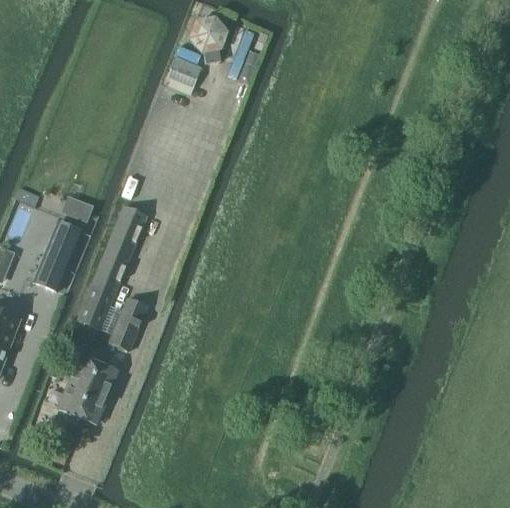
[(205,53),(207,65),(222,62),(220,50),(221,50),(228,32),(216,18),(197,21),(191,39),(203,53),(205,53)]
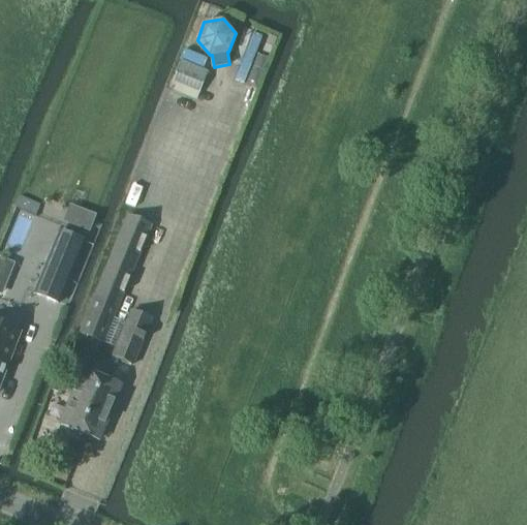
[(178,71),(206,82),(210,70),(183,59),(178,71)]
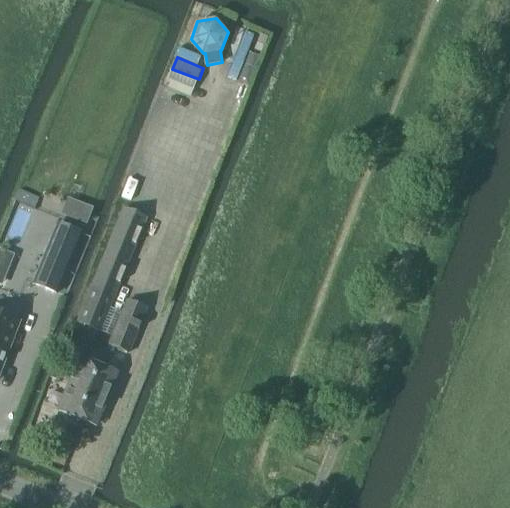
[(69,195),(64,207),(87,216),(92,204),(69,195)]
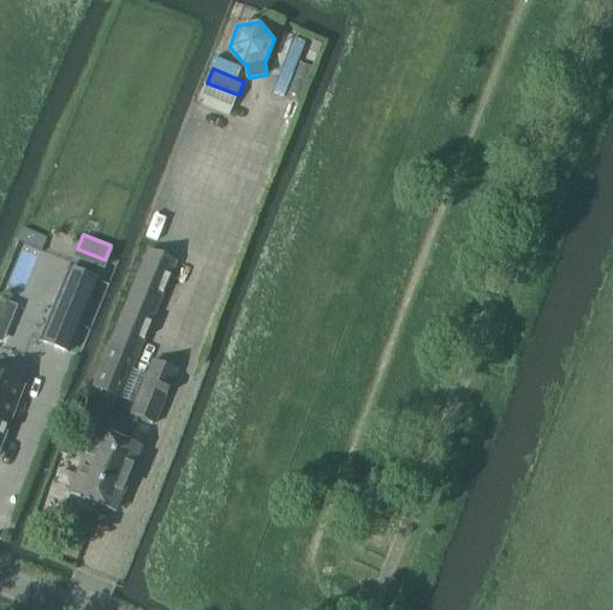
[(129,295),(93,386),(120,396),(176,258),(149,247),(129,295)]
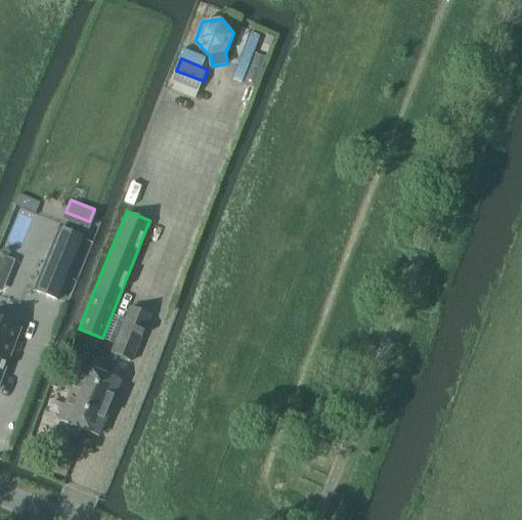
[(35,288),(59,297),(83,235),(58,226),(35,288)]
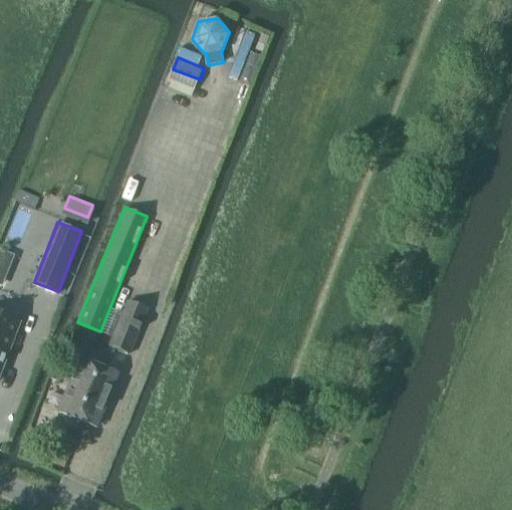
[(129,351),(148,307),(129,299),(109,344),(129,351)]
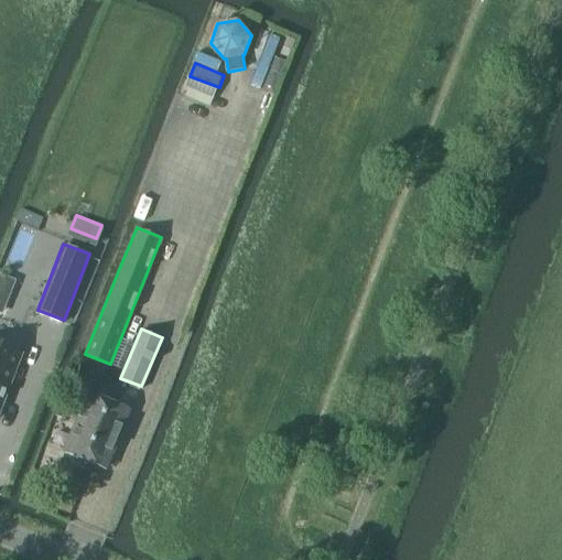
[(0,405),(3,396),(21,352),(0,343),(0,405)]
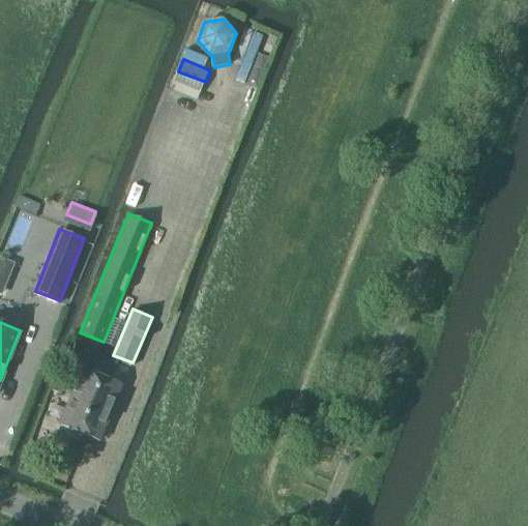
[(61,422),(79,430),(101,376),(83,369),(61,422)]
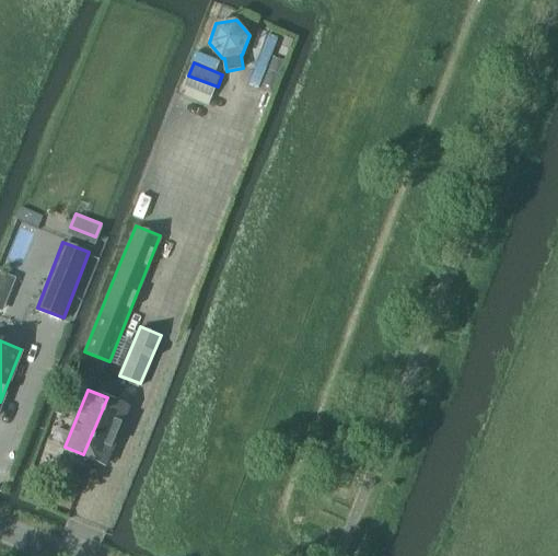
[(107,397),(83,454),(104,463),(127,406),(107,397)]
